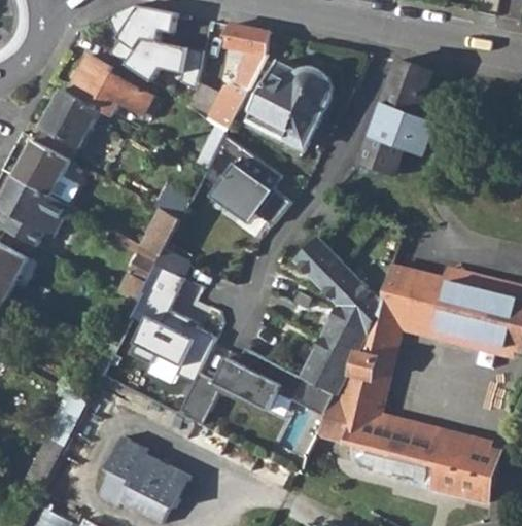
[(142,37),(157,40),(160,29),(172,32),(176,12),(133,4),(107,15),(120,39),(110,54),(125,63),(142,37)]
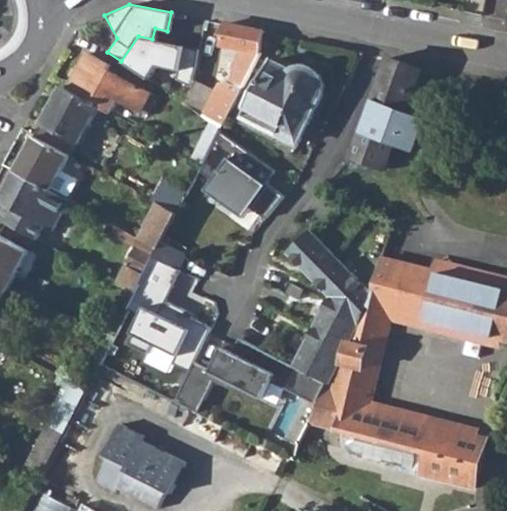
[(229,76),(227,82),(240,86),(256,53),(261,31),(222,22),(218,45),(237,48),(233,60),(229,76)]
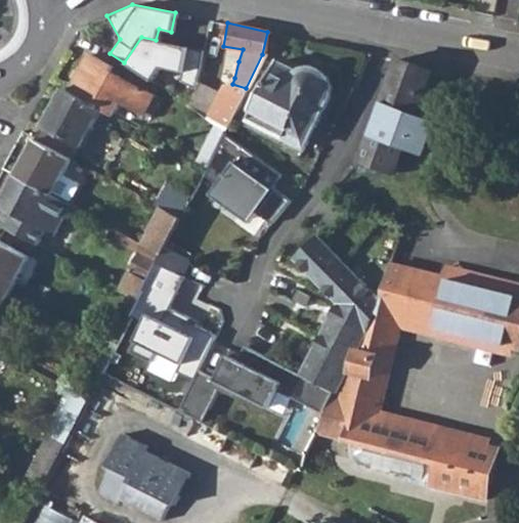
[(141,37),(124,62),(132,69),(150,81),(158,67),(179,71),(178,80),(192,88),(197,82),(195,80),(201,50),(182,46),(181,49),(156,44),(156,40),(141,37)]
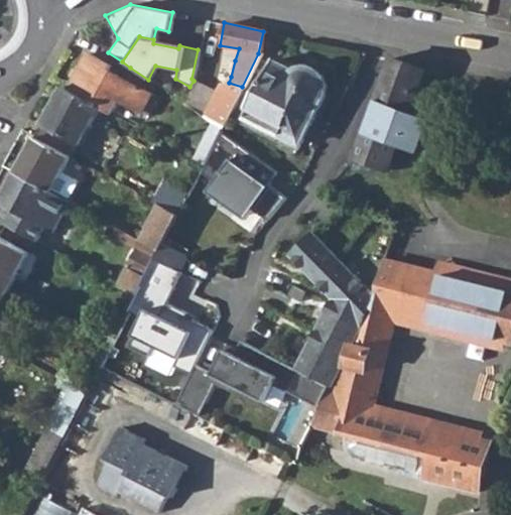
[(79,67),(66,89),(98,107),(110,113),(117,101),(141,113),(152,95),(149,93),(153,84),(148,80),(130,68),(123,79),(108,71),(110,66),(88,53),(80,68),(79,67)]
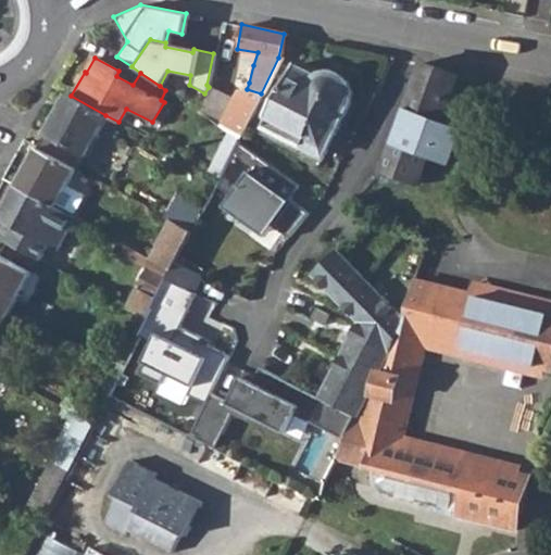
[(390,137),(378,168),(420,184),(430,155),(451,163),(471,112),(451,99),(461,73),(420,58),(402,105),(404,106),(393,138),(390,137)]
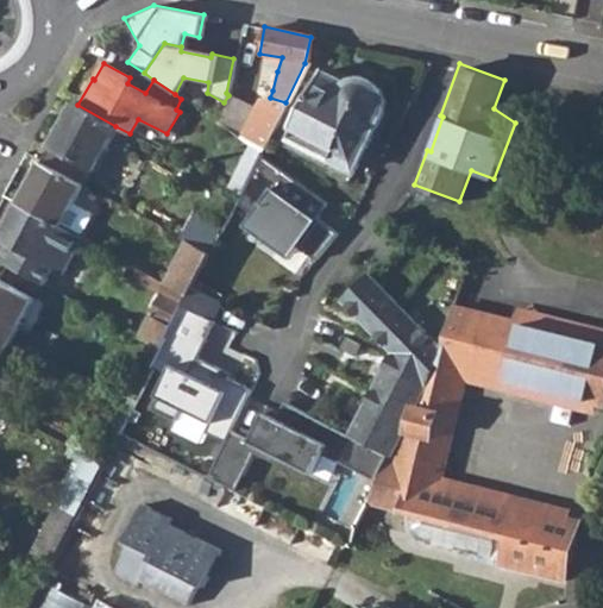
[(379,83),(372,77),(363,75),(353,75),(345,79),(322,67),(286,139),(356,174),(387,110),(388,100),(385,91),(379,83)]
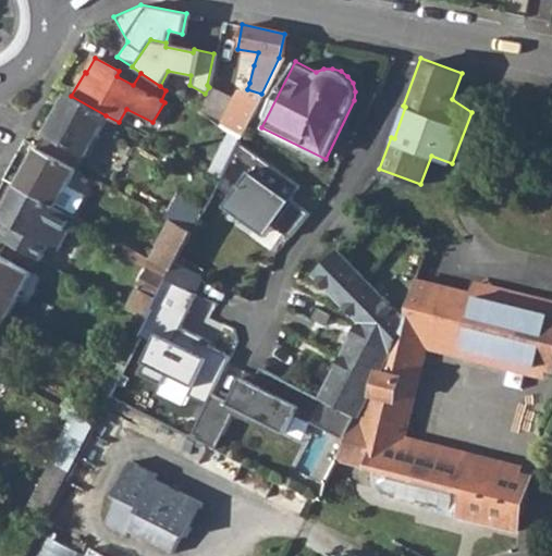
[(238,79),(249,83),(254,65),(244,62),(238,79)]
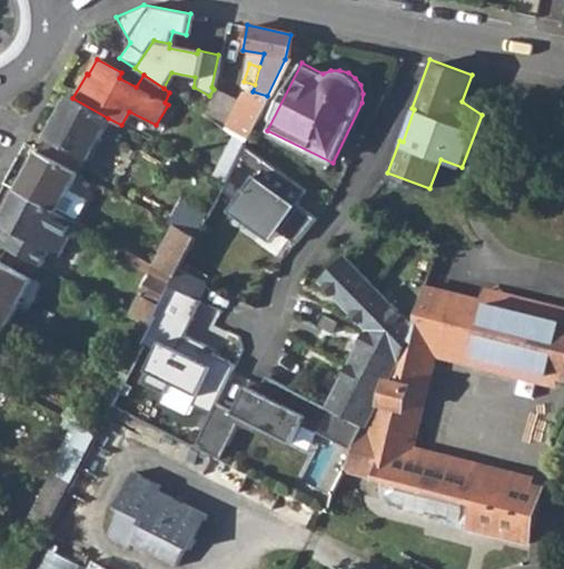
[(209,96),(200,114),(231,136),(241,143),(258,111),(214,89),(209,96)]
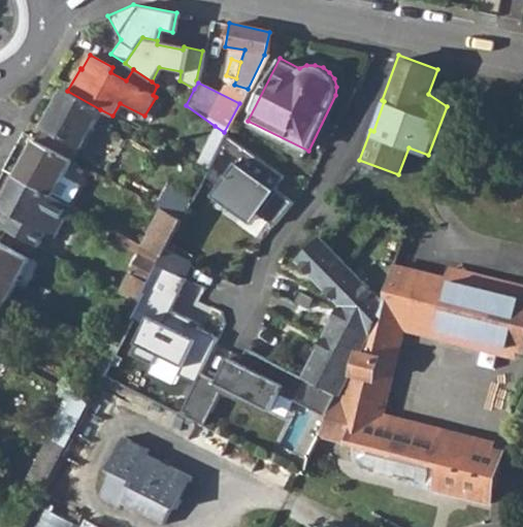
[(63,88),(35,139),(70,159),(73,160),(100,109),(67,91),(63,88)]
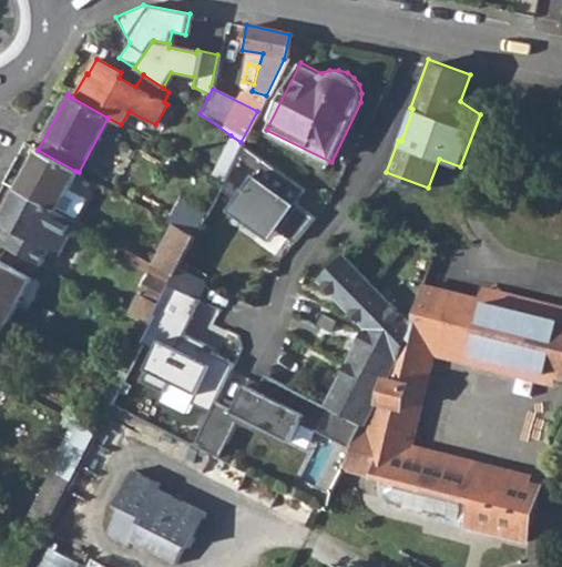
[(155,124),(161,128),(173,107),(167,104),(155,124)]
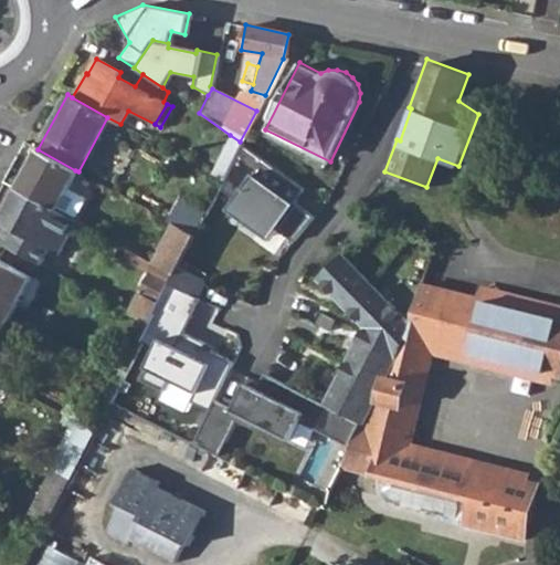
[(230,135),(224,146),(235,152),(240,142),(230,135)]
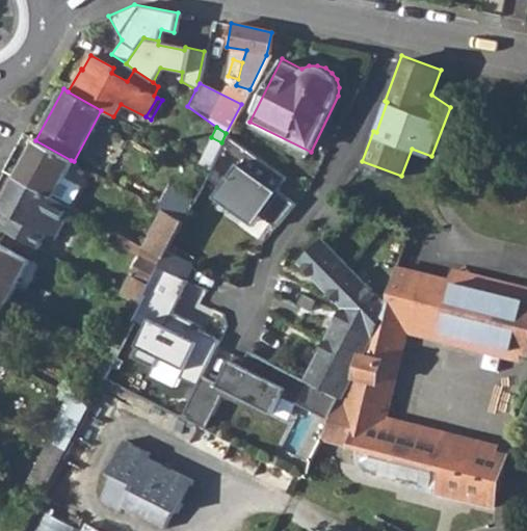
[(207,169),(205,175),(220,186),(217,191),(244,210),(247,206),(261,215),(274,226),(294,203),(275,189),(285,176),(226,133),(221,142),(207,169)]
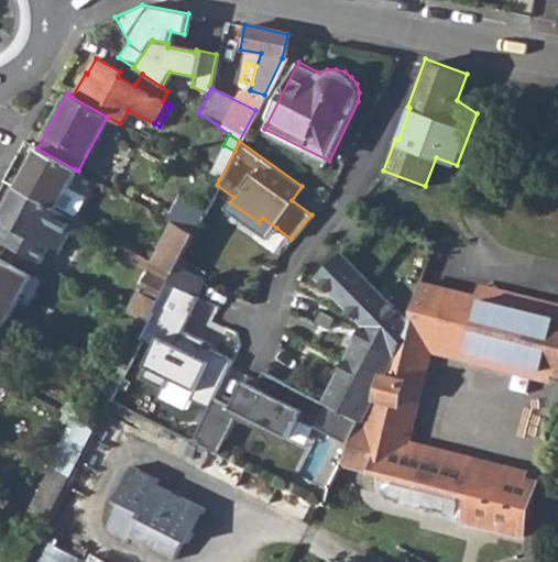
[(209,173),(219,179),(234,151),(223,145),(209,173)]
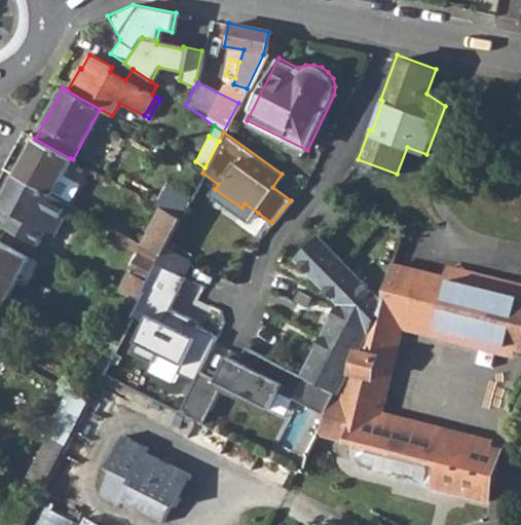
[(35,139),(14,174),(14,175),(67,203),(76,186),(60,177),(70,158),(35,139)]
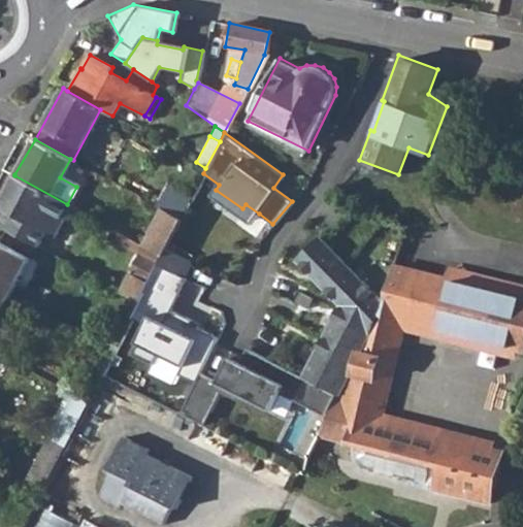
[(67,204),(14,175),(3,197),(11,202),(7,210),(0,223),(0,226),(36,245),(44,231),(53,236),(70,205),(67,204)]
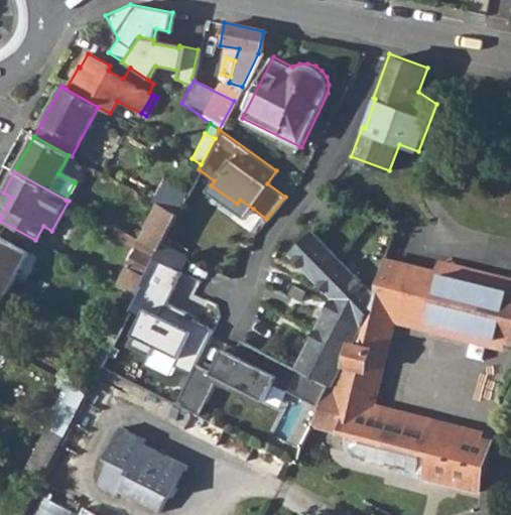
[(161,182),(153,202),(154,203),(175,214),(184,196),(161,182)]
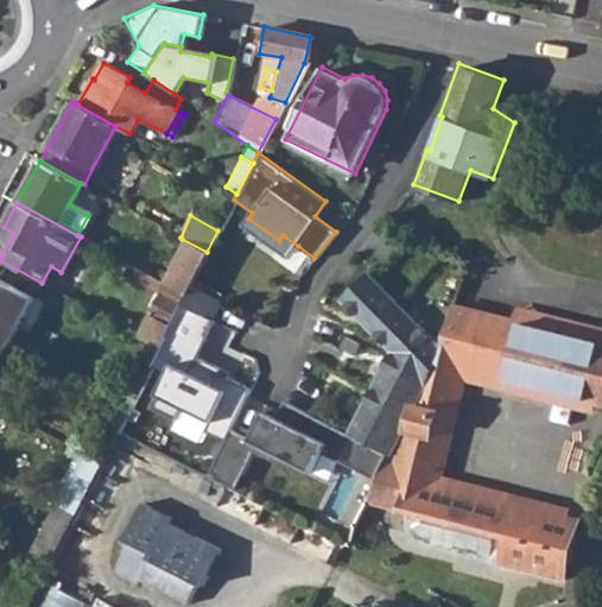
[(248,219),(245,223),(290,257),(298,246),(283,235),(279,240),(248,219)]
